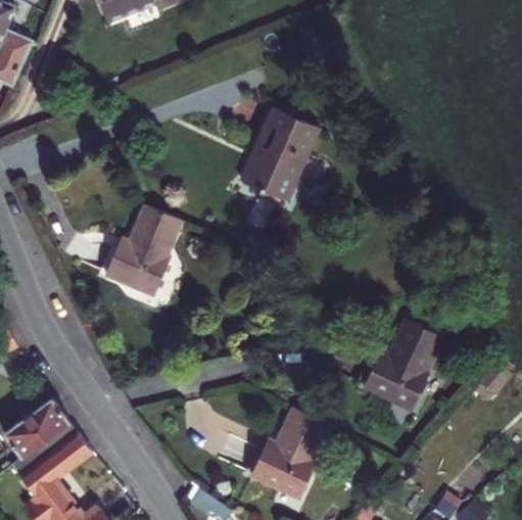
[(16,6),(1,0),(0,0),(0,83),(3,85),(24,38),(6,31),(16,6)]
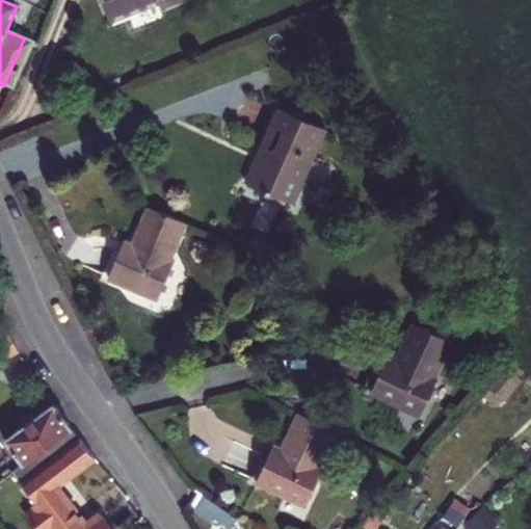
[(175,0),(100,0),(107,21),(160,0),(162,5),(175,0)]
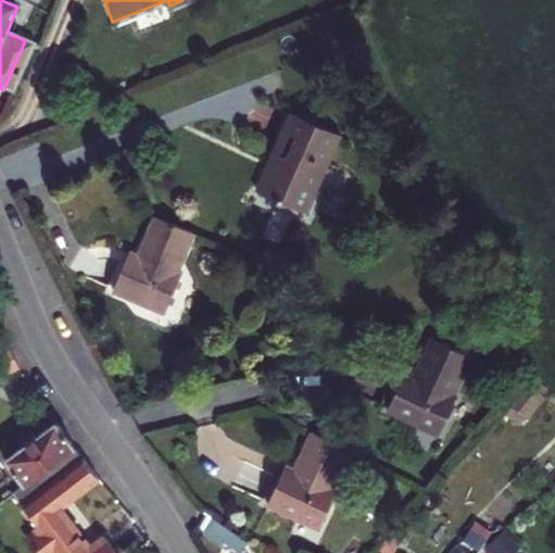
[(341,136),(291,115),(257,192),(306,213),(341,136)]
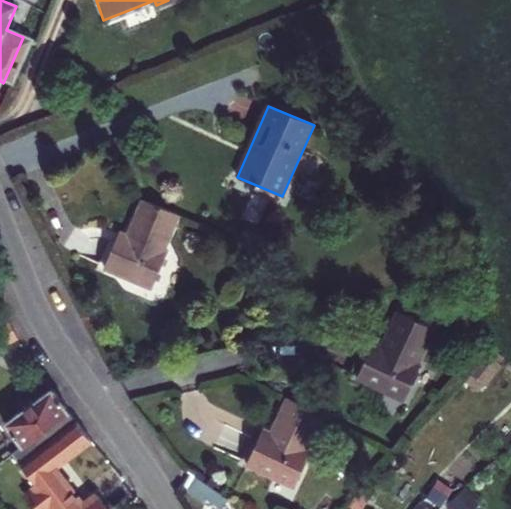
[(389,165),(378,160),(371,175),(382,180),(389,165)]
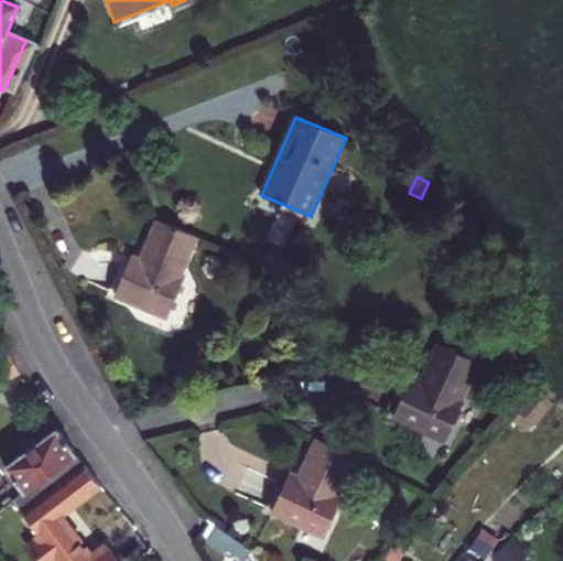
[(182,278),(198,238),(158,220),(141,259),(133,257),(116,299),(165,321),(184,278),(182,278)]
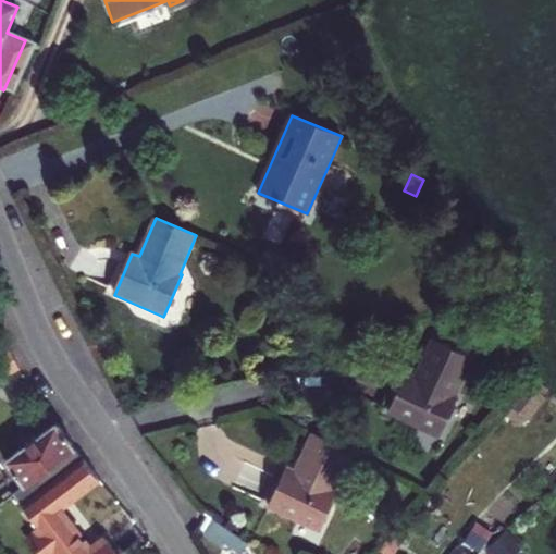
[(471,356),(431,339),(415,376),(406,372),(387,415),(436,436),(456,395),(454,394),(471,356)]
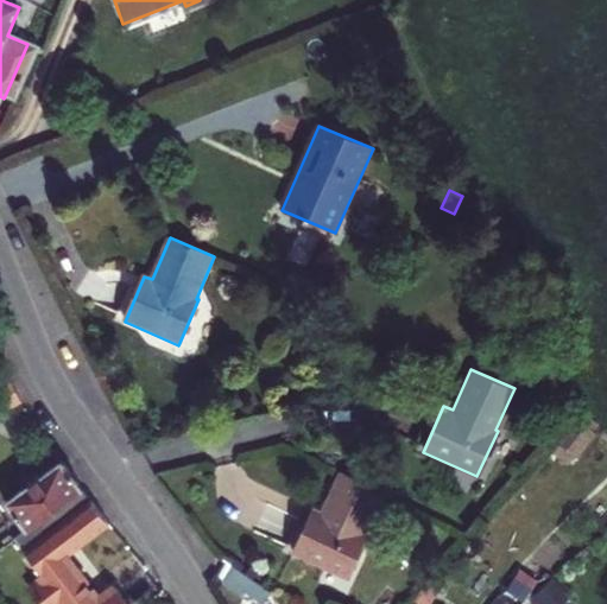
[(577,449),(579,447),(592,433),(577,420),(564,436),(577,449)]
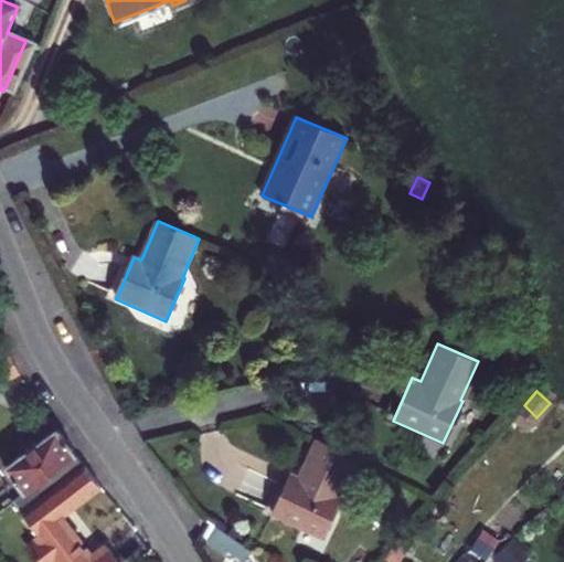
[(42,501),(34,491),(33,489),(75,457),(55,431),(4,470),(22,494),(13,502),(24,517),(42,501)]
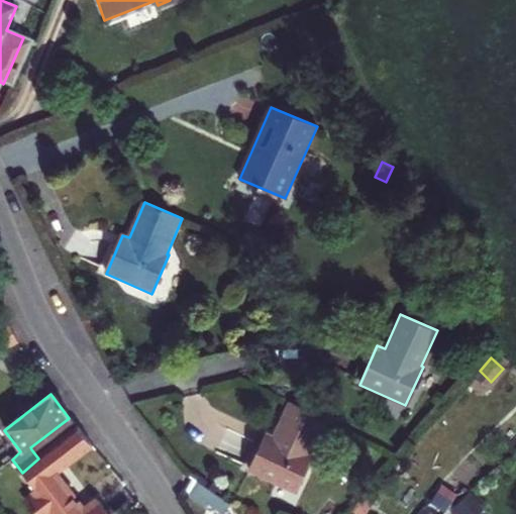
[(327,419),(288,402),(273,435),(268,433),(249,473),(293,492),(312,454),(310,453),(327,419)]
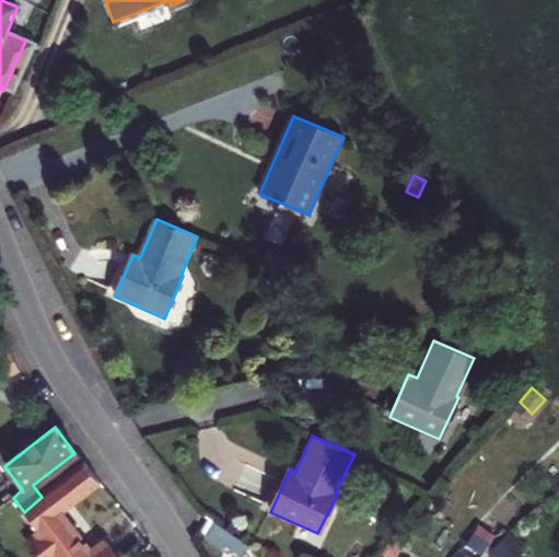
[(77,455),(34,487),(42,497),(24,512),(59,556),(90,556),(59,515),(81,498),(85,502),(102,489),(77,455)]
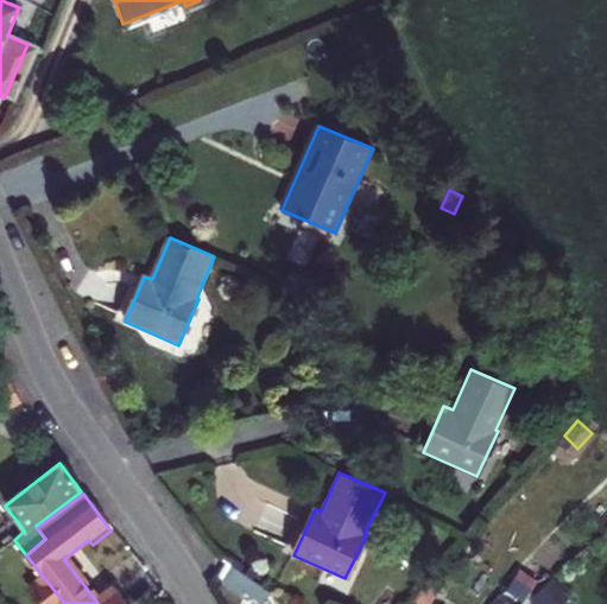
[(0,566),(19,553),(11,542),(0,550),(0,566)]
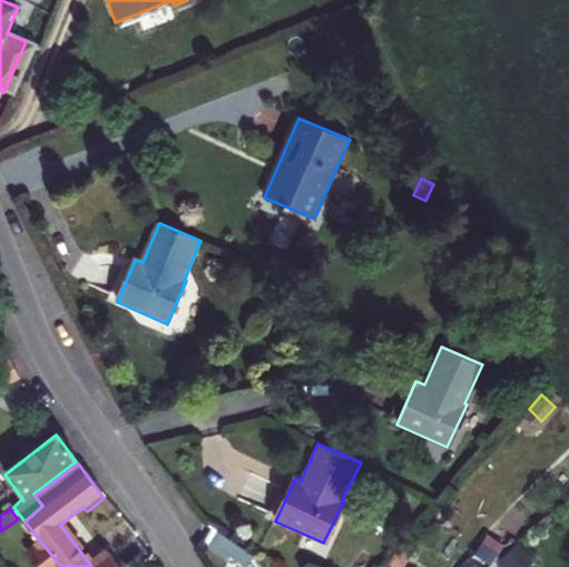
[(247,566),(254,557),(217,529),(207,545),(211,551),(226,564),(229,558),(241,566),(247,566)]
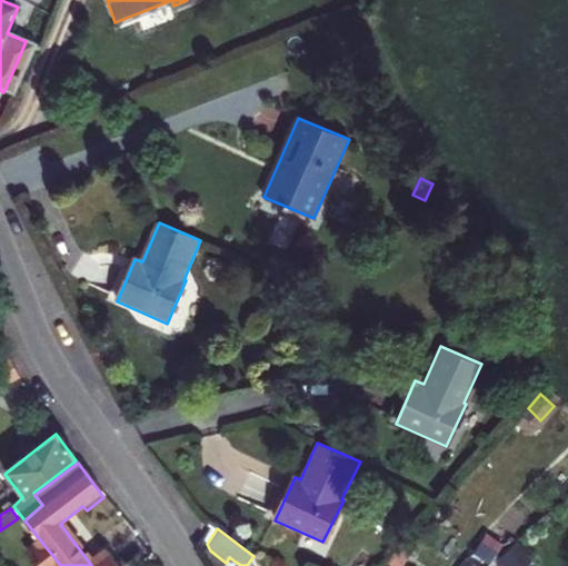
[(495,555),(480,546),(475,555),(489,565),(495,555)]
